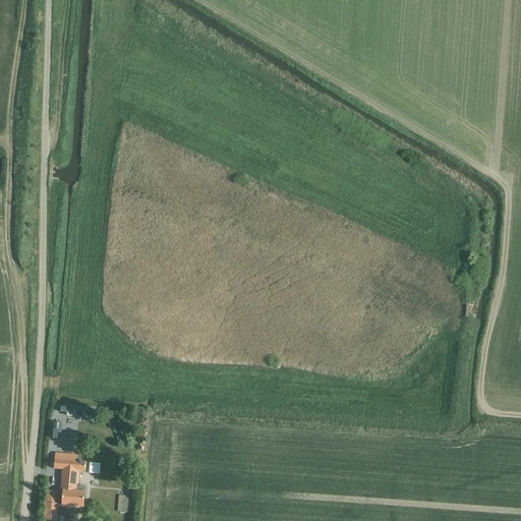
[(58,407),(56,415),(72,417),(73,409),(58,407)]
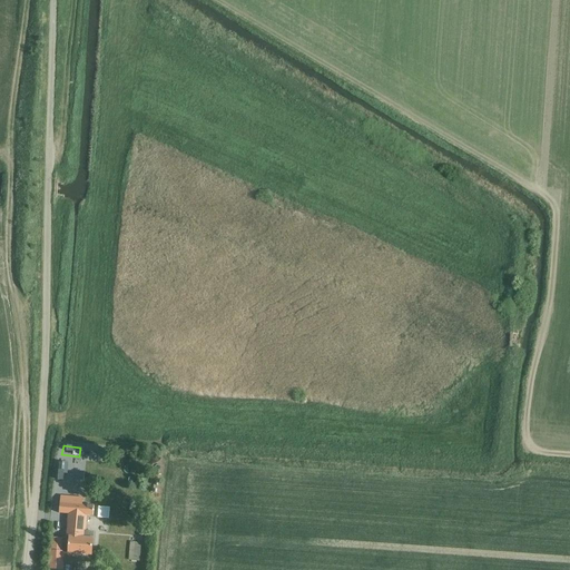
[(97,459),(97,449),(85,449),(85,459),(97,459)]
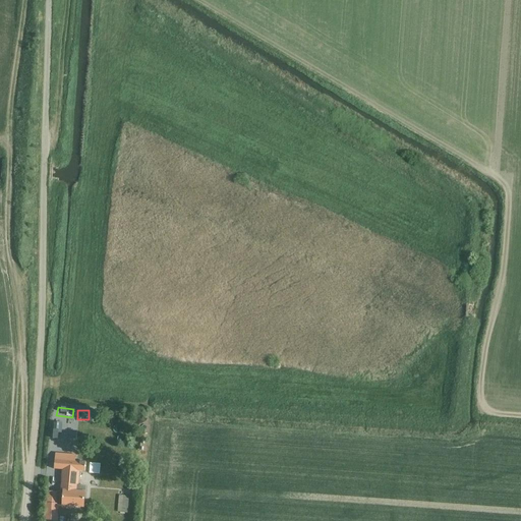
[(57,440),(58,422),(50,422),(49,440),(57,440)]
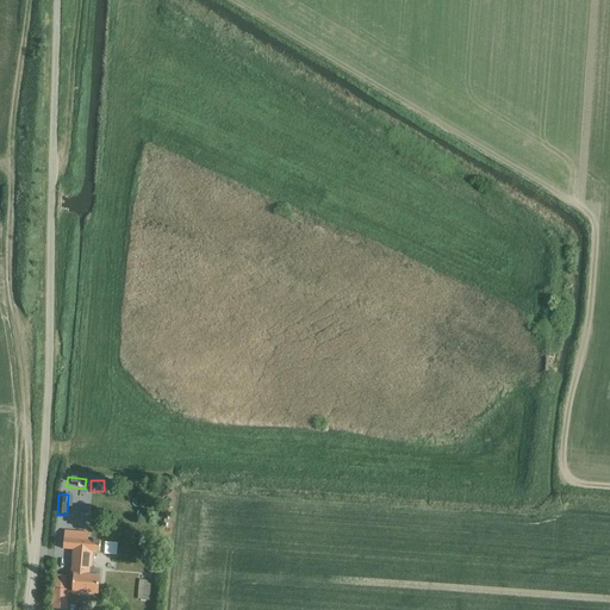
[(99,553),(100,542),(87,541),(88,534),(64,531),(63,549),(73,551),(72,574),(74,576),(73,592),(98,595),(100,573),(95,573),(95,576),(89,576),(89,570),(92,570),(93,552),(99,553)]
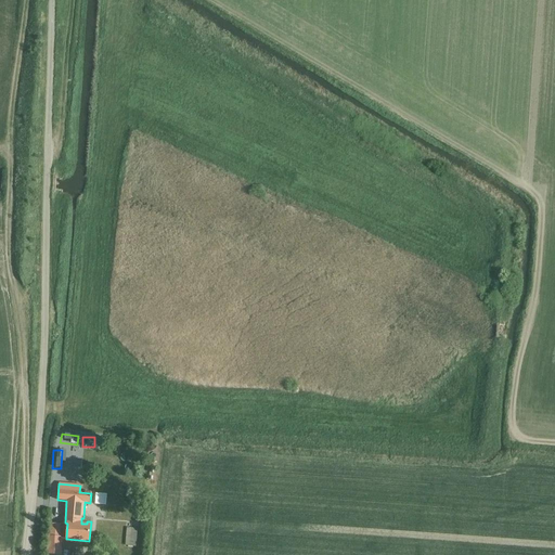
[(48,552),(61,553),(62,538),(60,538),(61,527),(51,526),(50,534),(49,534),(48,552)]
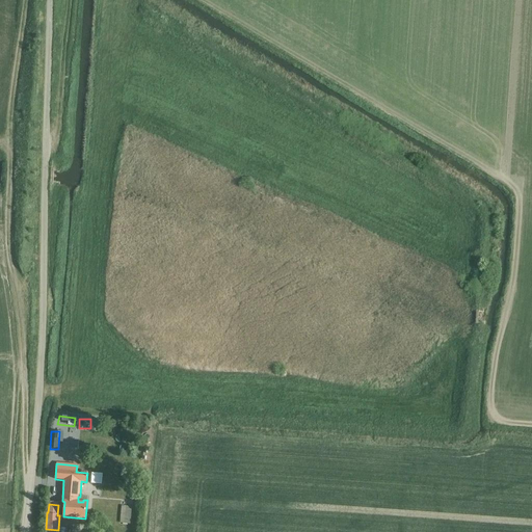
[(123,507),(122,524),(130,524),(131,507),(123,507)]
